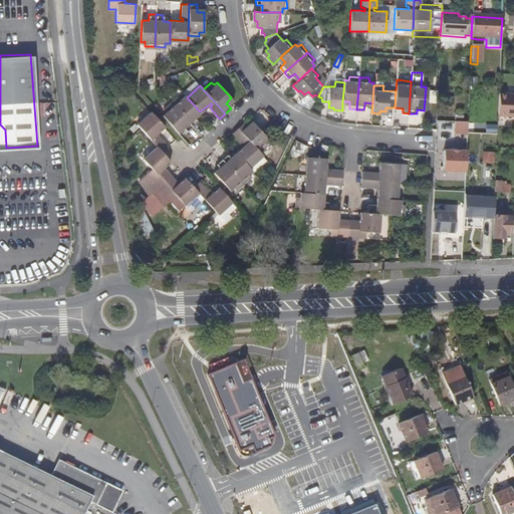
[(193,115),(199,110),(187,97),(185,94),(181,97),(178,94),(171,101),(192,125),(197,120),(195,117),(193,115)]
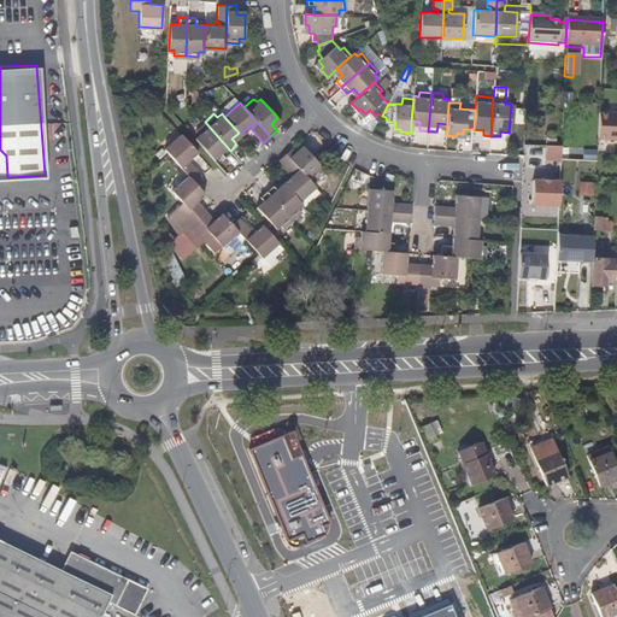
[(616,113),(598,113),(597,140),(616,140),(616,113)]
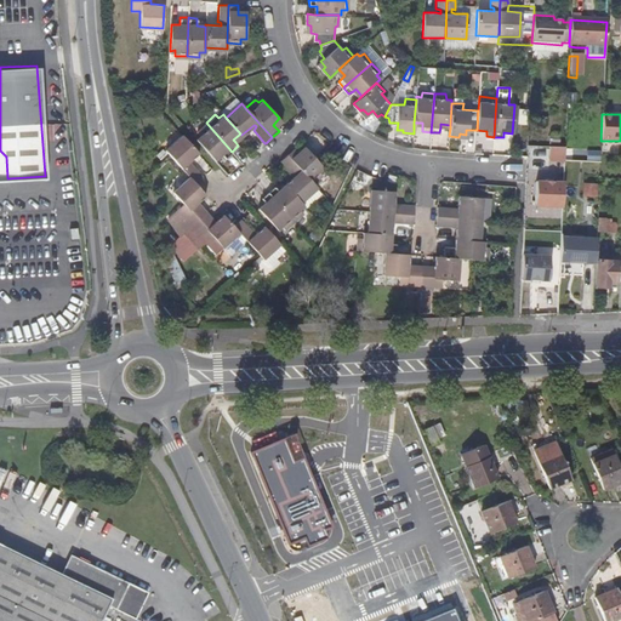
[(195,138),(205,149),(212,158),(220,152),(221,154),(224,158),(232,152),(206,123),(197,131),(200,135),(195,138)]
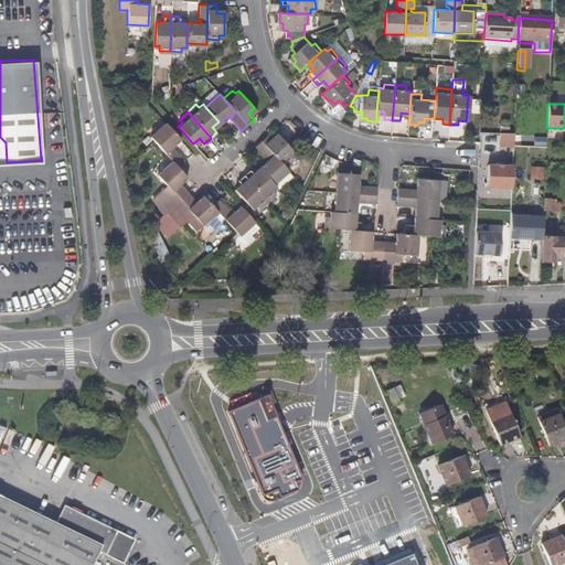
[(169,150),(181,139),(166,123),(150,136),(153,140),(172,161),(178,168),(184,161),(174,150),(173,151),(171,151),(169,150)]
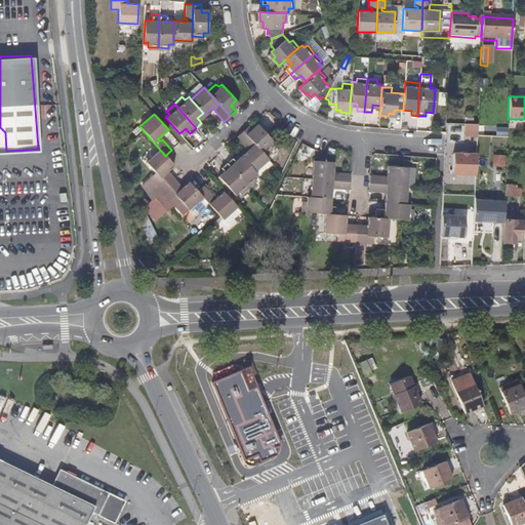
[(248,125),(243,130),(266,156),(273,149),(270,146),(274,142),(259,126),(253,130),(251,129),(248,125)]
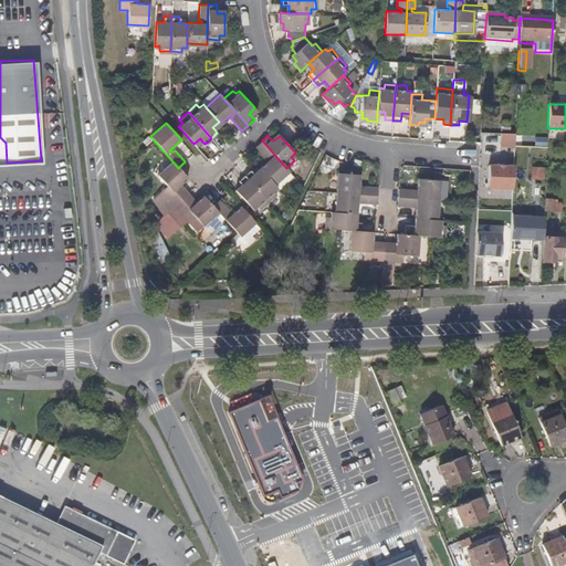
[(148,136),(142,142),(146,146),(152,140),(148,136)]
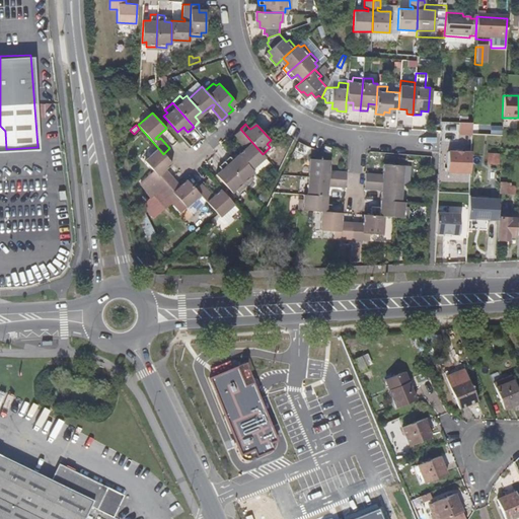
[(470,139),(471,128),(458,127),(457,138),(470,139)]
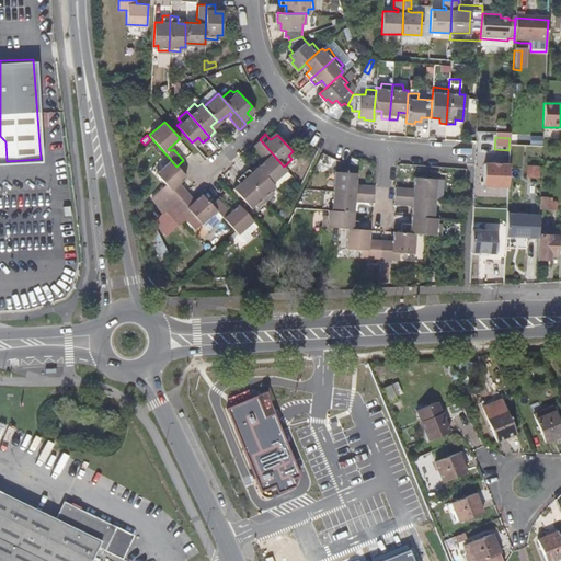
[(267,157),(258,165),(260,168),(275,185),(277,189),(289,178),(284,172),(287,170),(284,167),(260,139),(253,145),(263,156),(264,153),(266,153),(267,156),(267,157)]
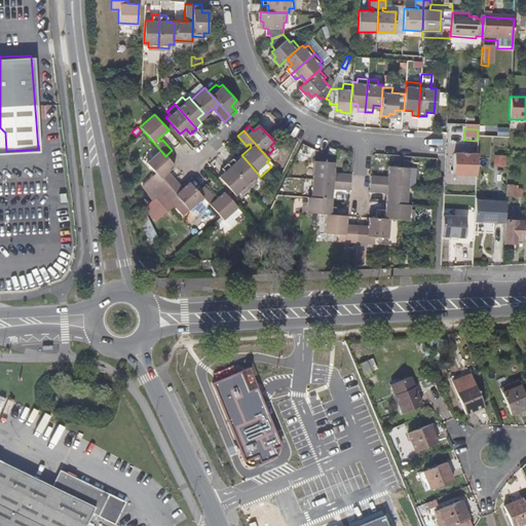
[(142,186),(151,200),(160,192),(173,181),(165,174),(167,172),(174,165),(174,164),(165,156),(160,150),(146,163),(155,175),(142,186)]
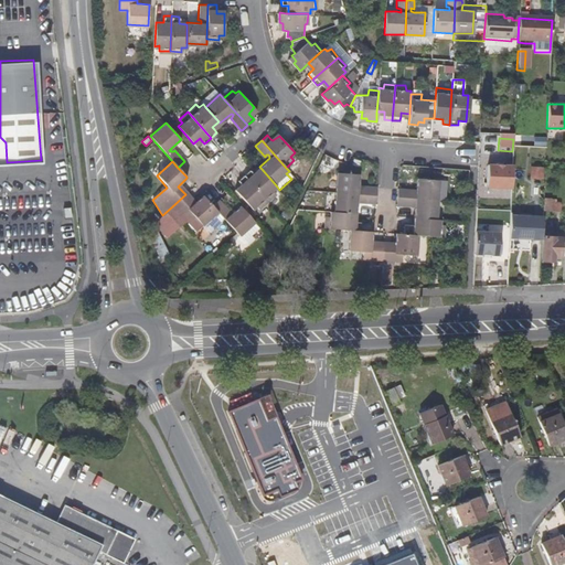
[(253,172),(249,170),(244,174),(268,201),(276,193),(274,189),(277,187),(262,169),(255,174),(253,172)]
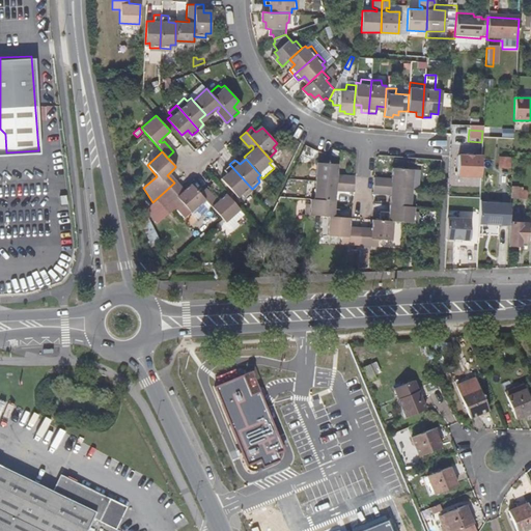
[(479,182),(480,160),(456,159),(456,180),(479,182)]
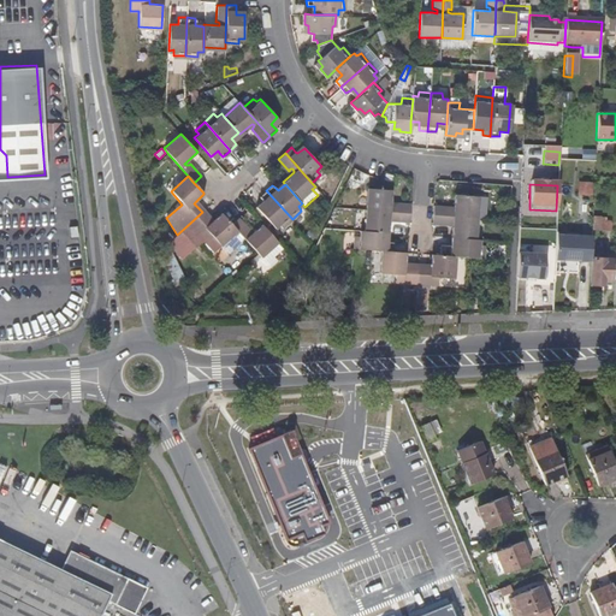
[(578,195),(590,195),(591,185),(578,185),(578,195)]
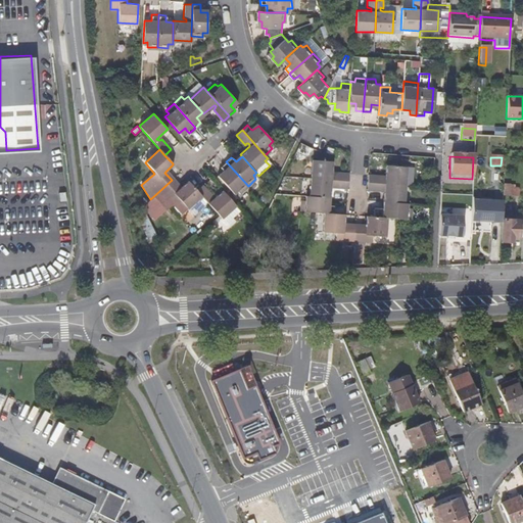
[(311,177),(348,180),(349,172),(336,171),(335,172),(334,174),(332,173),(333,160),(313,158),(311,177)]
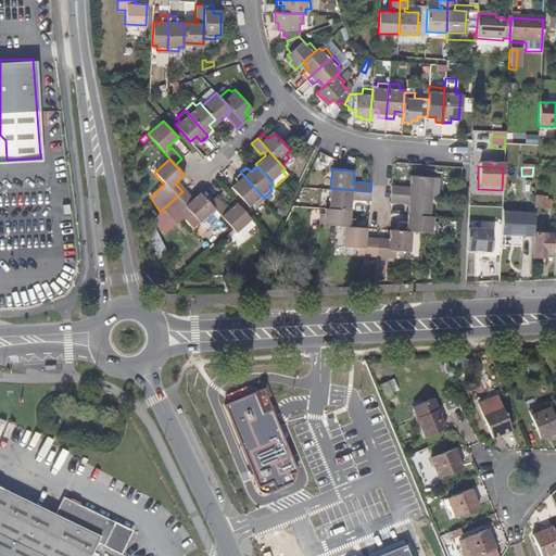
[(256,205),(264,198),(240,172),(235,177),(237,180),(239,182),(232,188),(249,205),(253,201),(256,205)]
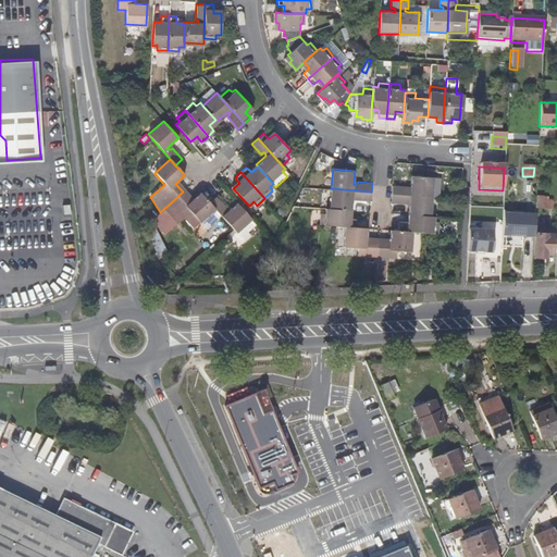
[(407,186),(392,185),(392,193),(432,196),(433,176),(411,174),(410,189),(408,189),(407,188),(407,186)]
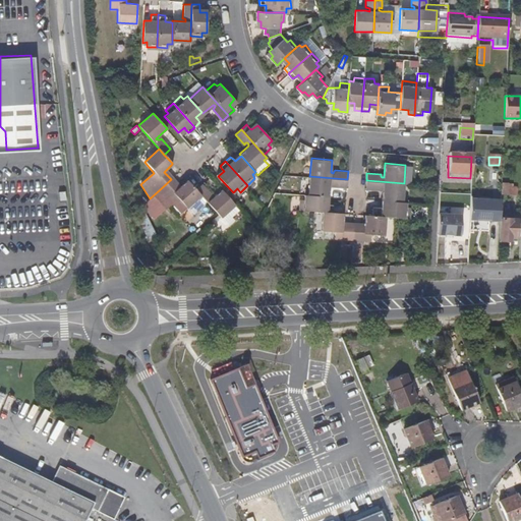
[(166,170),(164,172),(171,179),(173,178),(166,170)]
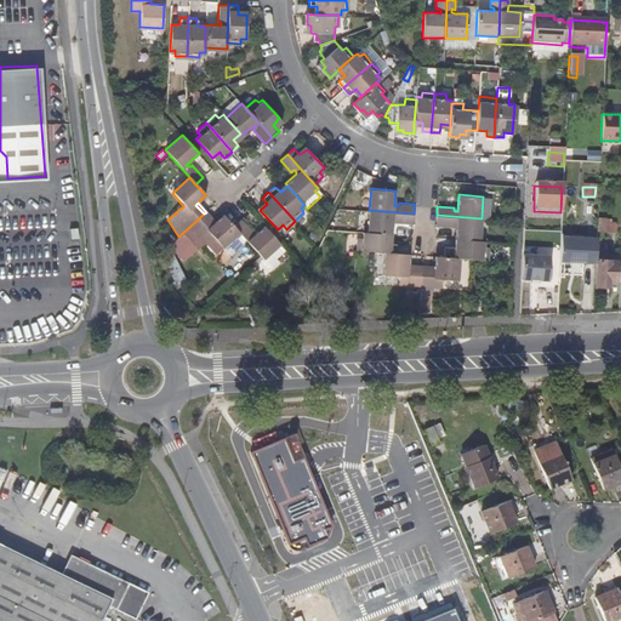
[(411,223),(414,223),(414,214),(369,210),(368,221),(393,222),(411,223)]
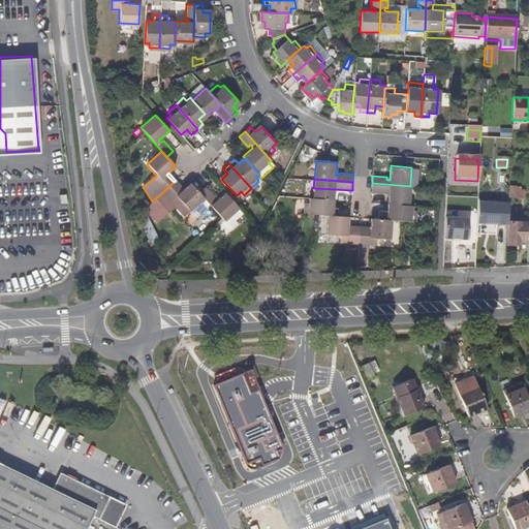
[(184,189),(176,181),(174,182),(182,190),(184,189)]
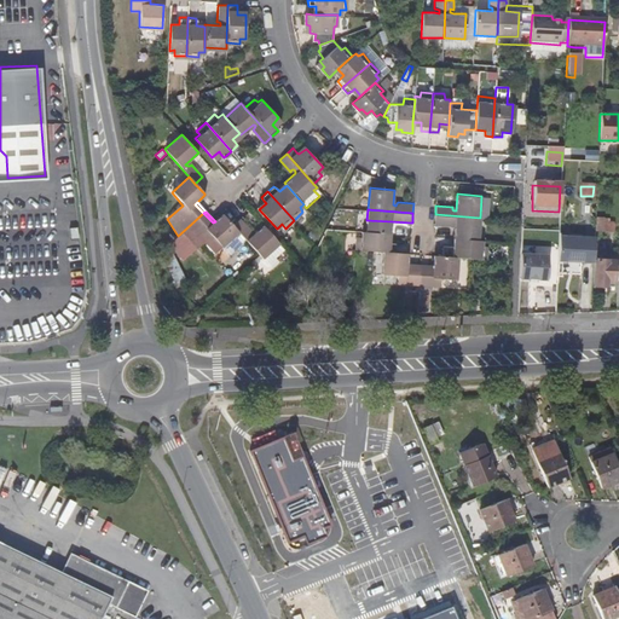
[(239,232),(232,224),(224,214),(215,221),(213,223),(203,213),(189,226),(204,242),(210,236),(223,248),(239,232)]
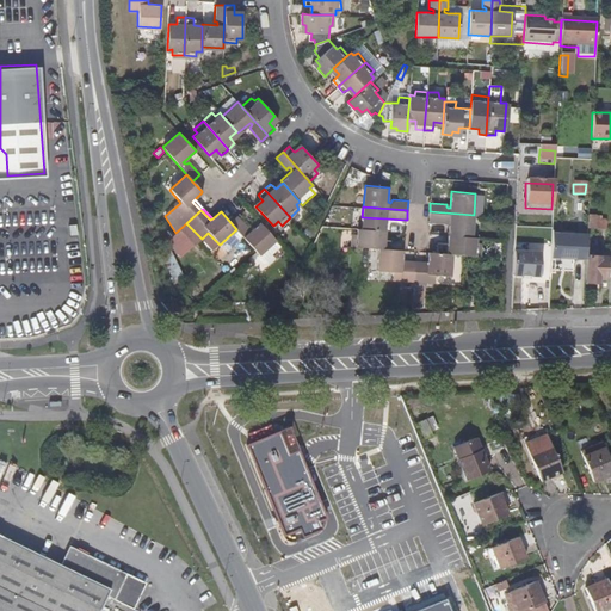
[(449,218),(448,235),(451,235),(473,236),(474,215),(430,211),(429,221),(431,222),(445,222),(445,220),(446,218),(449,218)]
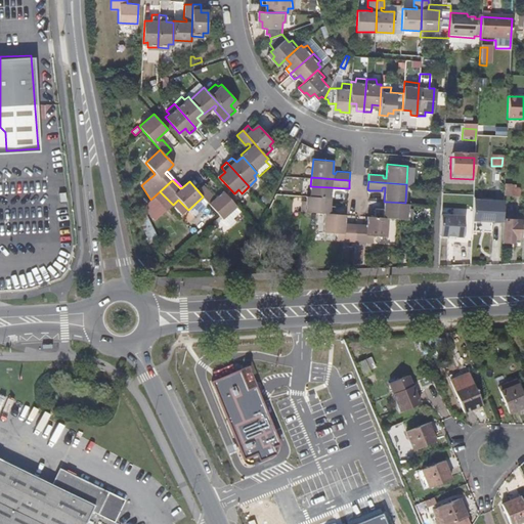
[(203,184),(197,189),(203,197),(209,204),(219,216),(222,219),(236,206),(223,190),(215,198),(212,201),(211,200),(210,198),(211,195),(213,195),(203,184)]
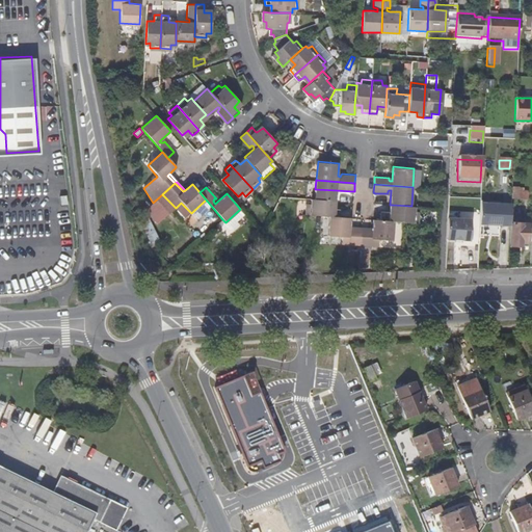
[(315,198),(333,201),(336,201),(337,190),(315,189),(315,198)]
